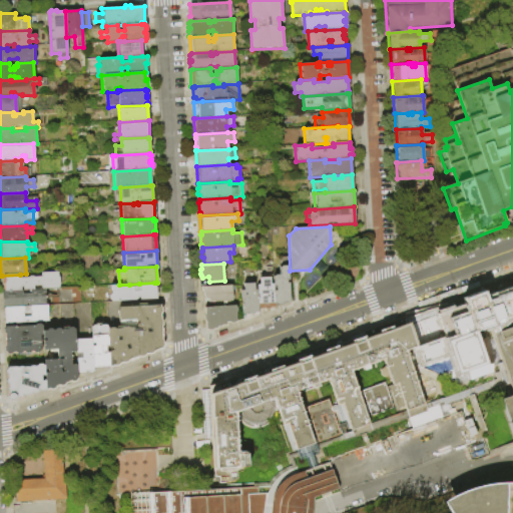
[(274,287),(273,277),(280,277),(280,268),(289,268),(291,303),(286,304),(283,305),(282,307),(277,307),(276,305),(274,305),(274,291),(276,291),(276,287),(274,287)]
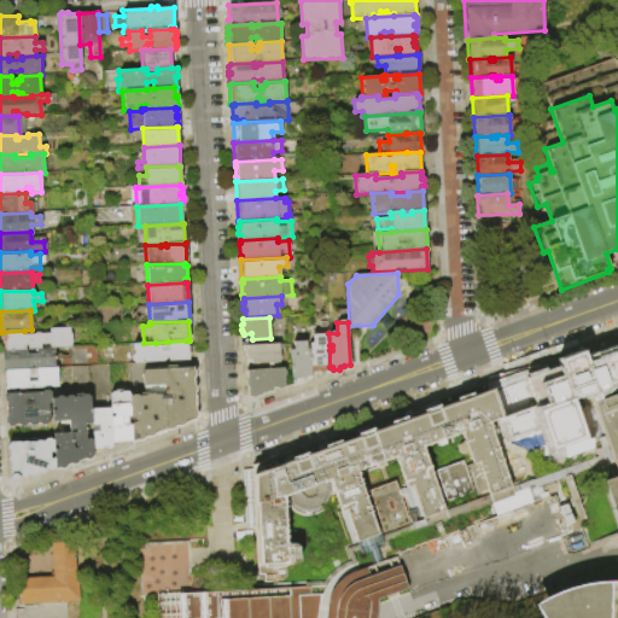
[(3,332),(24,331),(24,334),(50,333),(48,328),(69,327),(70,348),(54,348),(50,349),(50,344),(40,344),(40,349),(28,350),(28,345),(24,345),(24,350),(5,351),(5,350),(3,349),(3,342),(3,340),(3,332)]
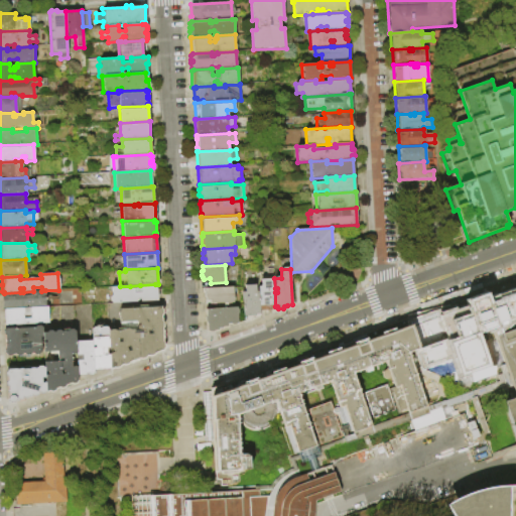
[(257,313),(256,291),(259,291),(258,286),(261,286),(261,279),(271,279),(272,285),(275,288),(275,292),(275,306),(276,308),(271,308),(271,310),(260,310),(260,313),(257,313)]
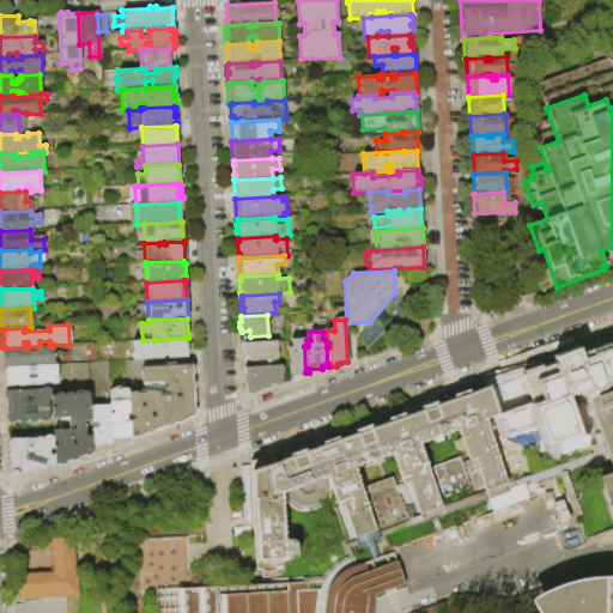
[(143,340),(155,340),(155,343),(167,341),(167,339),(184,338),(184,344),(186,344),(187,357),(133,360),(132,341),(143,340)]
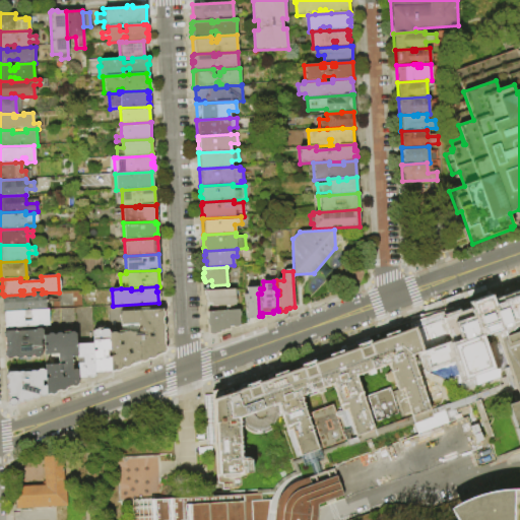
[(244,295),(247,295),(247,287),(257,287),(258,294),(259,316),(257,317),(257,318),(245,319),(244,295)]
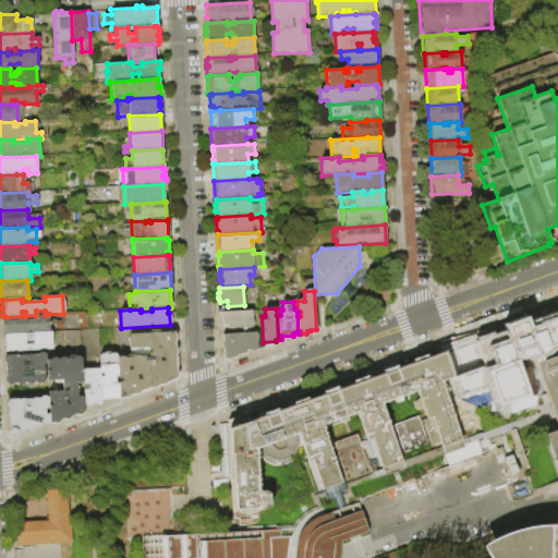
[(221,312),(252,310),(253,328),(222,329),(222,327),(221,327),(221,323),(220,322),(220,316),(221,315),(221,312)]
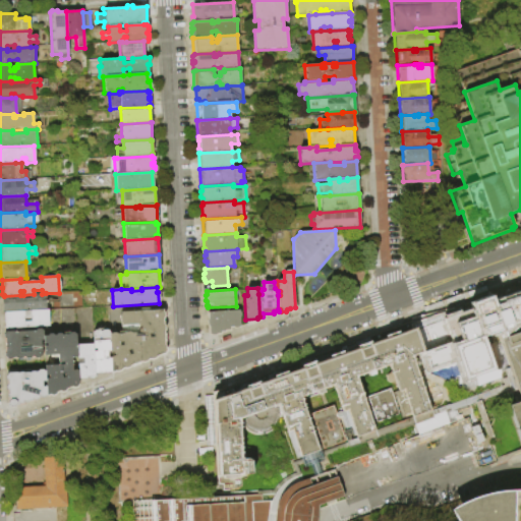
[(452,343),(444,320),(473,309),(471,303),(493,296),(495,301),(520,291),(520,324),(484,337),(496,370),(485,373),(488,383),(478,386),(476,381),(478,380),(477,377),(466,381),(458,360),(452,343)]
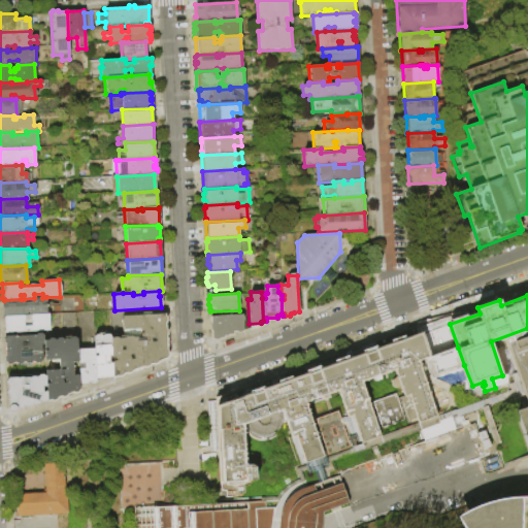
[(4,300),(21,299),(24,299),(34,298),(42,298),(46,297),(46,314),(4,317),(2,317),(1,300),(4,300)]
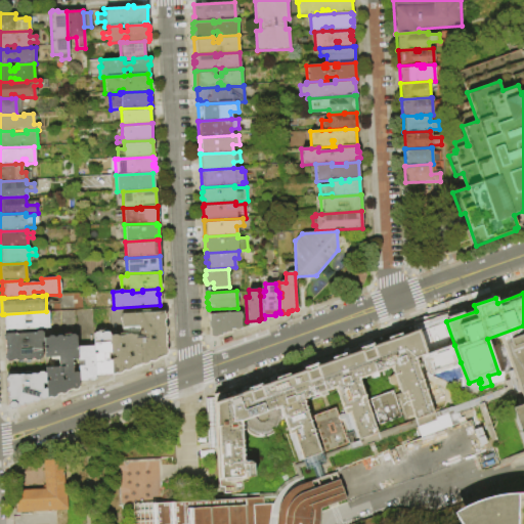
[(46,311),(48,311),(49,329),(5,331),(4,314),(46,311)]
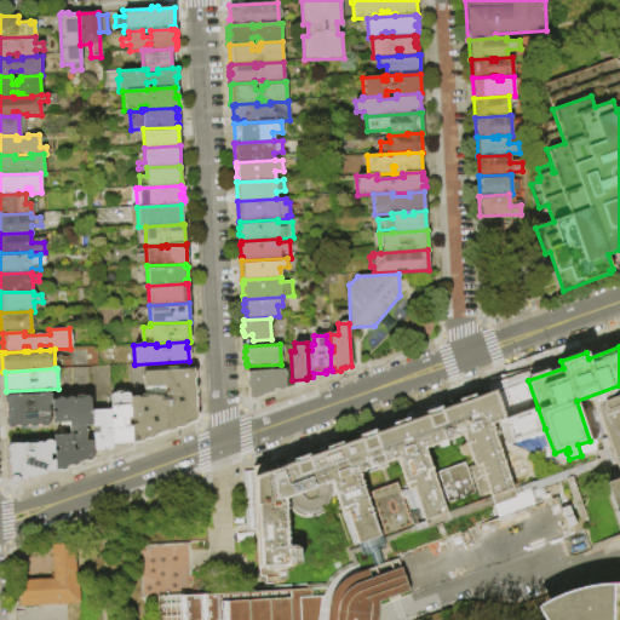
[(131,426),(130,418),(128,397),(164,396),(164,386),(143,388),(142,372),(193,368),(193,371),(194,372),(195,377),(194,379),(194,386),(195,389),(196,392),(194,395),(195,411),(196,413),(197,418),(195,422),(191,423),(185,425),(184,428),(181,429),(177,428),(176,429),(173,431),(171,432),(166,432),(155,436),(153,438),(149,440),(144,440),(143,442),(138,443),(136,442),(131,445),(131,426)]
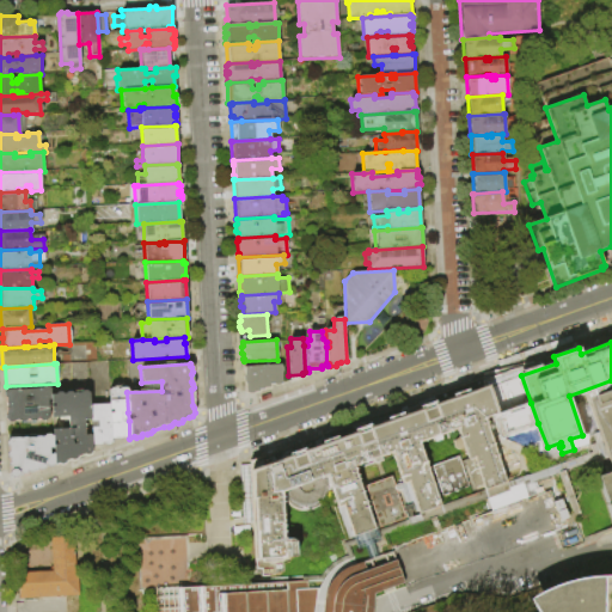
[(243,367),(281,365),(282,367),(282,369),(281,372),(282,385),(280,385),(279,386),(275,386),(274,385),(270,385),(270,389),(265,390),(265,391),(259,391),(261,393),(244,395),(244,383),(243,381),(243,377),(244,375),(243,367)]
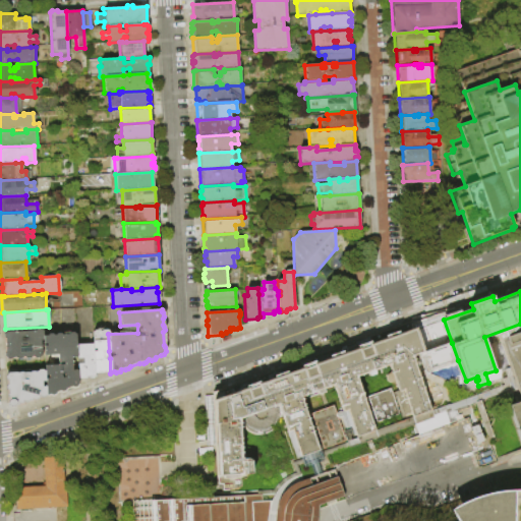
[(5,331),(12,330),(12,331),(34,330),(35,329),(40,329),(42,330),(42,335),(43,341),(41,341),(41,356),(40,356),(39,357),(7,359),(4,356),(3,346),(5,346),(5,344),(3,344),(2,334),(5,331)]
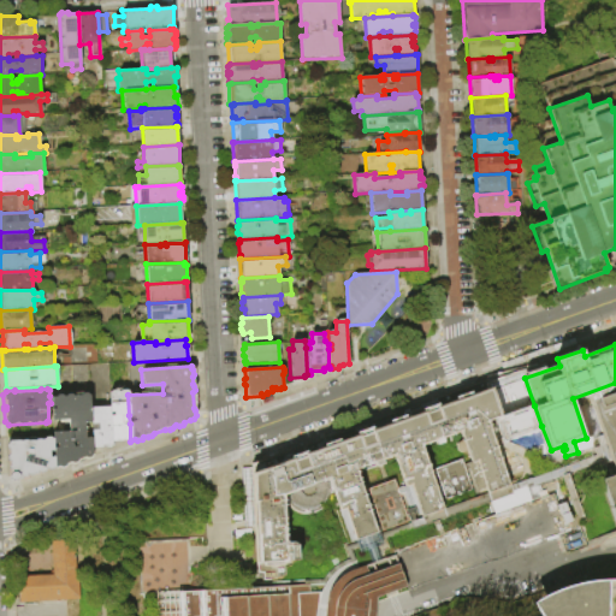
[(378,560),(374,561),(368,562),(365,552),(361,554),(359,548),(348,551),(347,548),(349,546),(337,511),(341,510),(333,491),(332,496),(330,503),(323,510),(314,514),(304,515),(296,511),(289,507),(285,501),(284,496),(283,496),(283,499),(284,499),(288,562),(284,562),(284,566),(265,567),(265,563),(260,563),(258,502),(255,503),(253,474),(294,460),(294,461),(307,457),(306,456),(360,437),(360,438),(372,433),(372,432),(426,413),(426,414),(438,409),(438,408),(492,389),(502,416),(534,406),(542,426),(508,438),(503,425),(498,426),(496,424),(495,421),(489,422),(511,486),(489,495),(487,489),(479,492),(471,469),(467,471),(473,490),(446,501),(440,481),(437,484),(445,510),(424,519),(412,486),(407,487),(395,456),(384,460),(385,465),(380,467),(378,467),(375,462),(356,469),(379,533),(380,533),(381,534),(427,519),(430,525),(383,540),(385,545),(374,550),(378,560)]
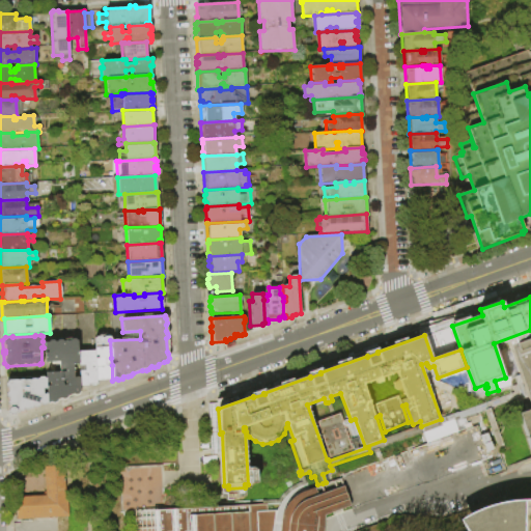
[(94,351),(93,337),(110,336),(110,340),(111,358),(109,358),(110,365),(112,365),(112,381),(95,381),(94,351)]
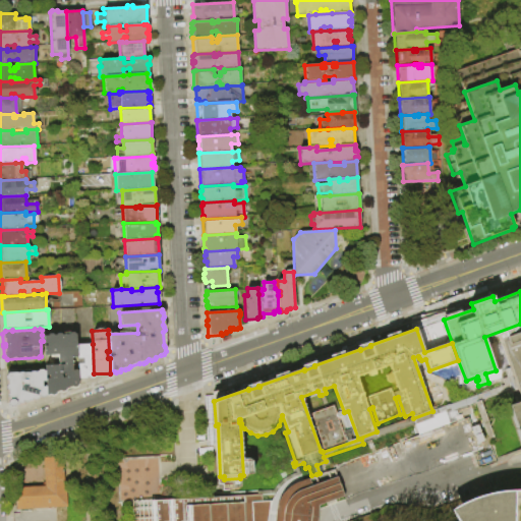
[(43,341),(42,335),(75,333),(76,345),(76,357),(71,358),(71,370),(77,370),(77,380),(78,384),(76,387),(73,388),(71,387),(65,389),(65,391),(61,393),(59,391),(55,393),(55,395),(51,396),(49,395),(46,396),(45,387),(45,382),(45,379),(48,377),(48,375),(45,375),(45,371),(44,365),(63,364),(63,363),(58,363),(57,355),(43,355),(43,341)]
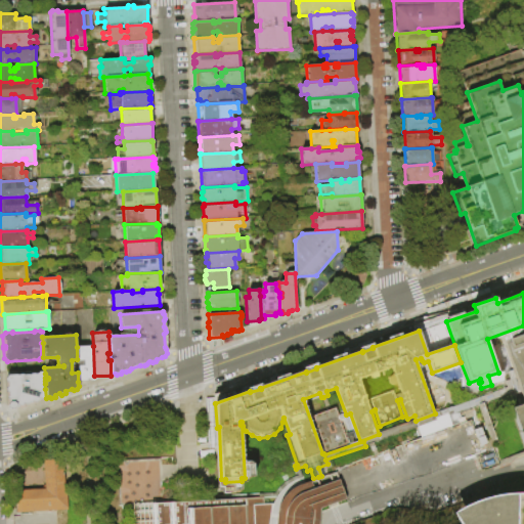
[(523,444),(520,433),(521,432),(513,408),(523,404),(523,401),(504,342),(522,335),(523,342),(523,444)]
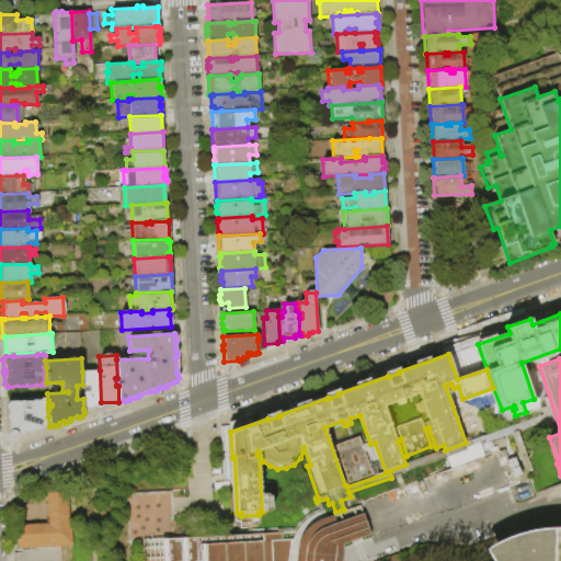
[(82,385),(82,371),(100,370),(101,402),(101,405),(93,407),(93,408),(83,409),(83,399),(82,385)]
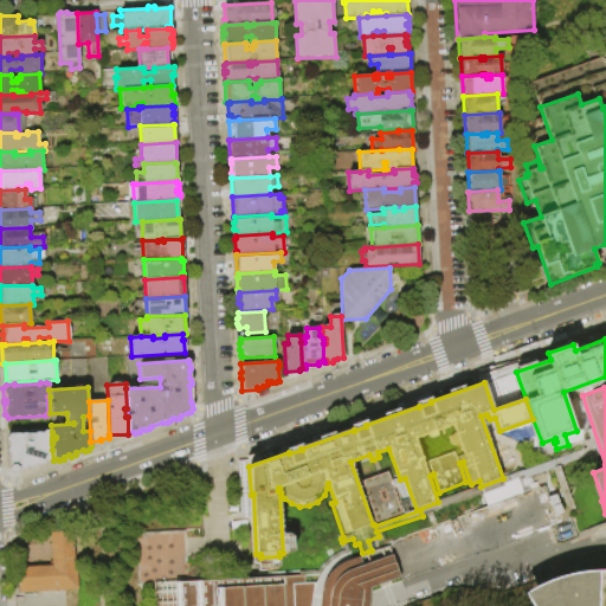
[(53,461),(51,463),(46,463),(44,461),(44,465),(43,465),(40,466),(38,466),(37,465),(36,465),(36,466),(32,466),(31,469),(27,469),(26,466),(26,470),(20,471),(17,472),(15,474),(12,474),(11,472),(10,472),(10,471),(8,471),(6,434),(43,432),(44,430),(49,430),(50,432),(52,432),(52,437),(52,440),(52,444),(47,444),(49,450),(52,450),(53,461)]
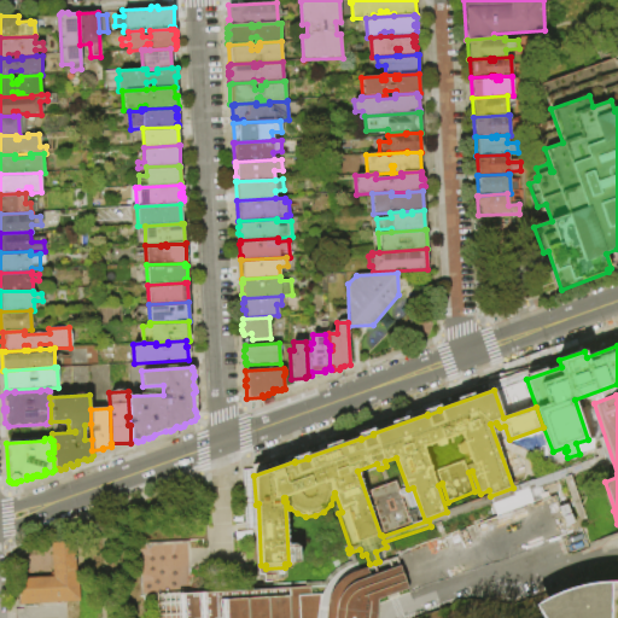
[(412,524),(385,534),(371,491),(397,482),(412,524)]
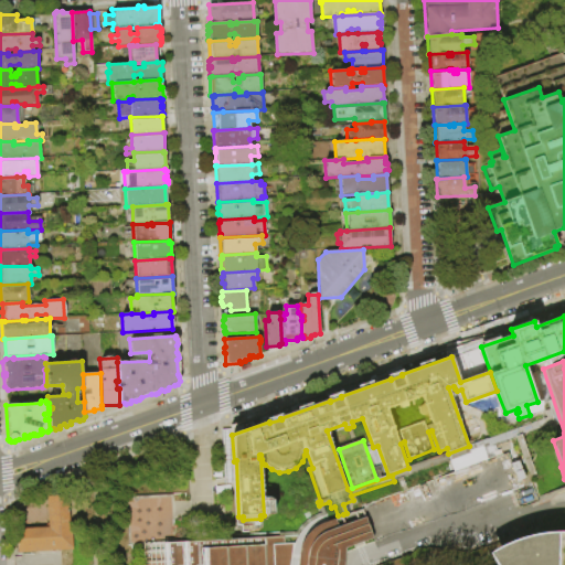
[(510,454),(512,460),(514,459),(523,484),(467,504),(466,501),(411,521),(402,494),(437,481),(437,480),(456,473),(455,470),(497,455),(498,458),(510,454)]
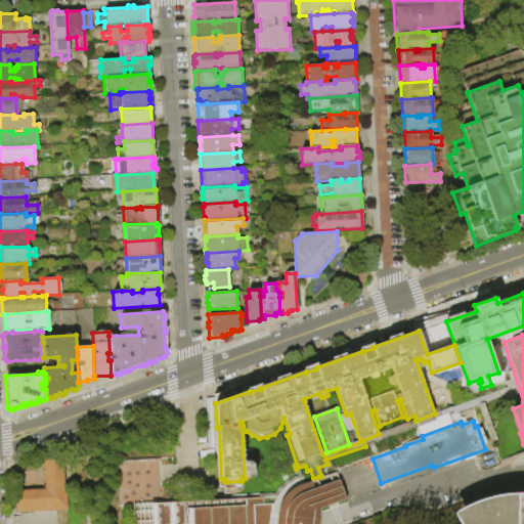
[(17,513),(16,491),(46,489),(44,461),(64,460),(66,488),(68,488),(69,511),(17,513)]
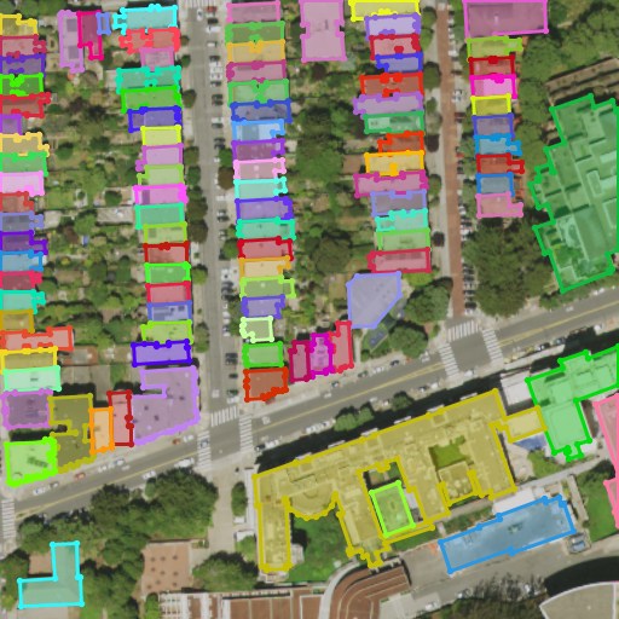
[(151,597),(139,597),(136,545),(187,543),(190,595),(151,597)]
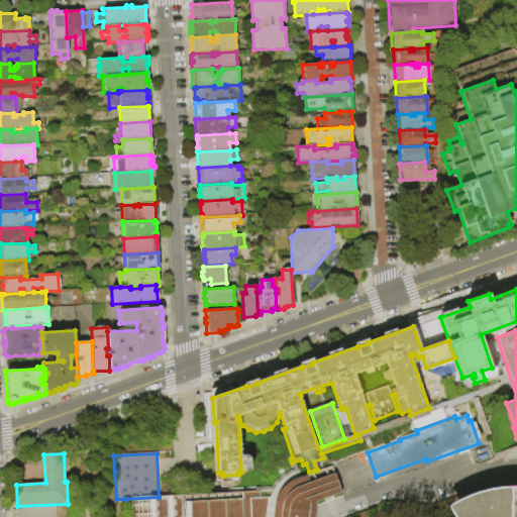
[(317,470),(319,469),(329,464),(336,485),(338,492),(314,501),(312,516),(270,516),(272,502),(274,496),(277,491),(281,486),(287,482),(292,479),(309,472),(314,471),(317,470)]
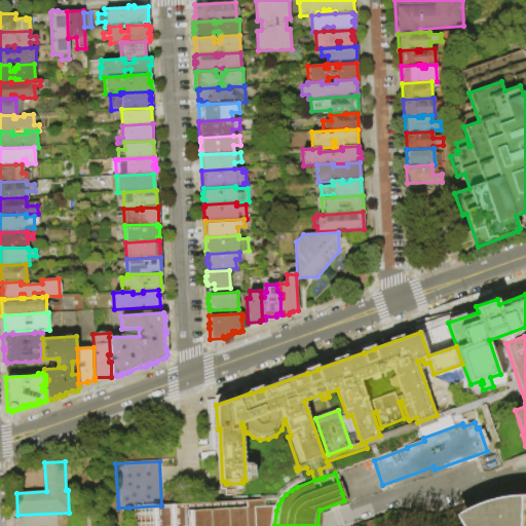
[(525,525),(461,525),(455,516),(464,510),(477,504),(488,500),(503,497),(515,496),(519,496),(519,495),(525,495),(525,525)]
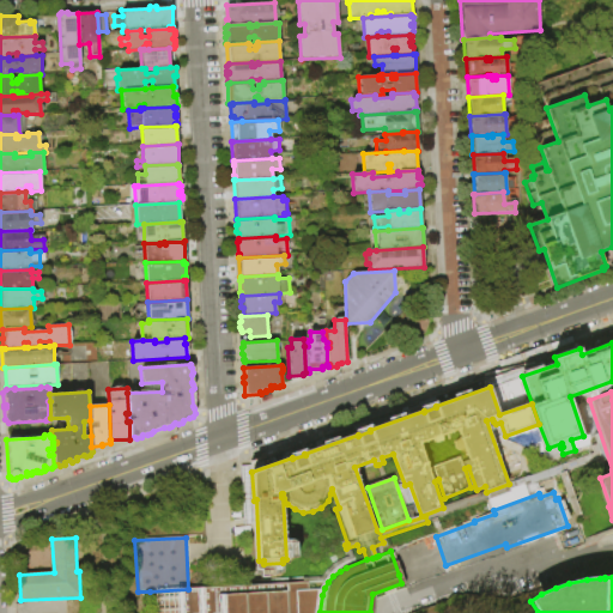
[(151,612),(310,612),(314,589),(303,590),(302,582),(188,589),(150,592),(151,612)]
